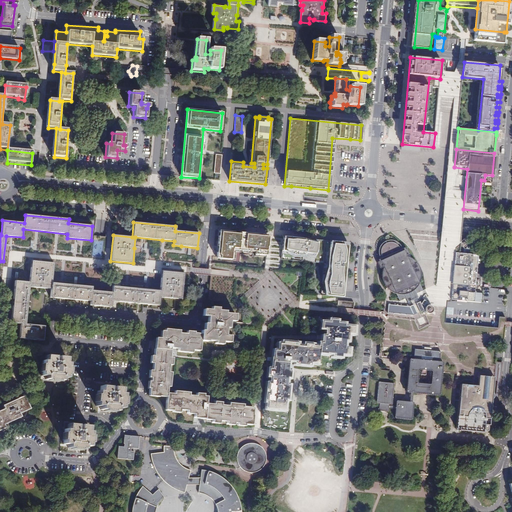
[(268,235),(219,231),(216,258),(232,260),(233,251),(249,252),(249,249),(250,249),(250,252),(255,252),(255,256),(266,257),(268,235)]
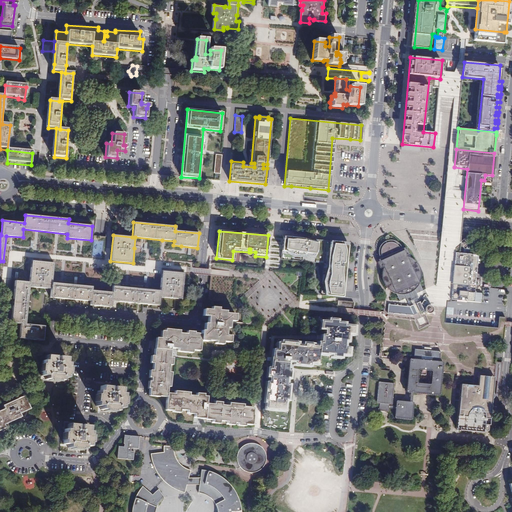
[(348,243),(283,237),(281,258),(325,262),(322,295),(342,297),(348,243)]
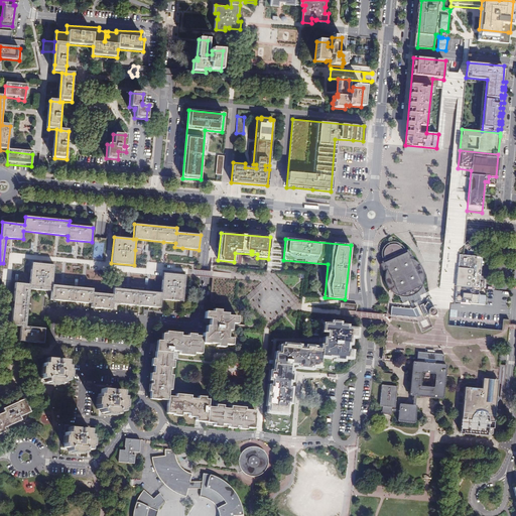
[(410,304),(420,299),(418,295),(425,293),(422,285),(423,281),(423,277),(423,273),(422,270),(420,266),(417,263),(414,260),(409,258),(412,257),(409,250),(406,252),(405,250),(404,250),(403,247),(400,244),(397,242),(393,242),(389,243),(385,245),(383,248),(381,251),(381,254),(381,256),(381,257),(383,260),(382,261),(383,263),(380,264),(383,270),(385,269),(386,270),(385,273),(384,277),(384,281),(386,285),(388,289),(392,292),(395,295),(398,296),(402,303),(408,300),(410,304)]
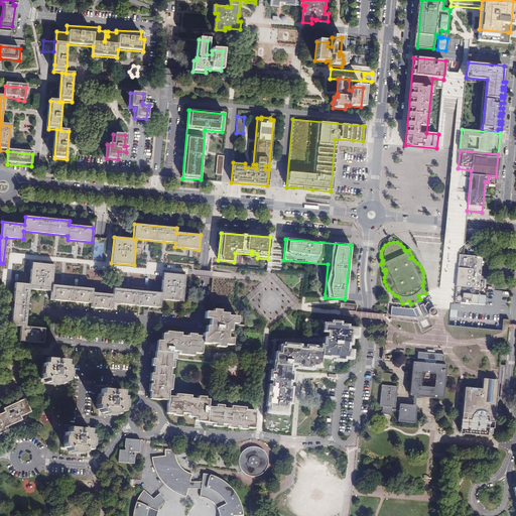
[(485,254),(476,244),(474,245),(476,247),(478,249),(483,255),(485,254)]
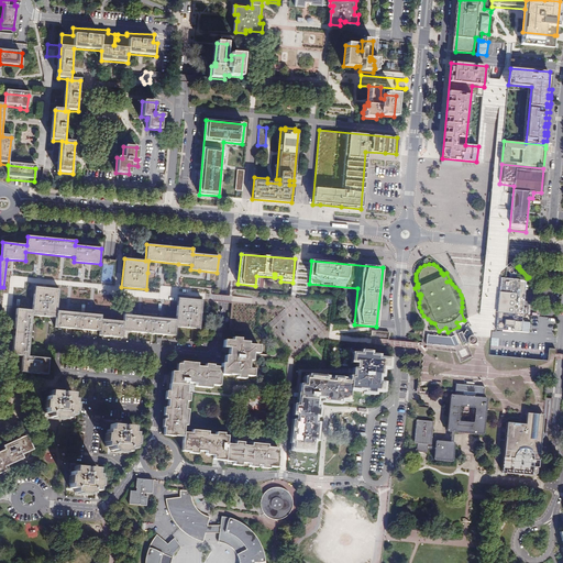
[(519,269),(515,269),(515,273),(512,273),(512,275),(511,275),(511,279),(520,280),(521,272),(519,269)]
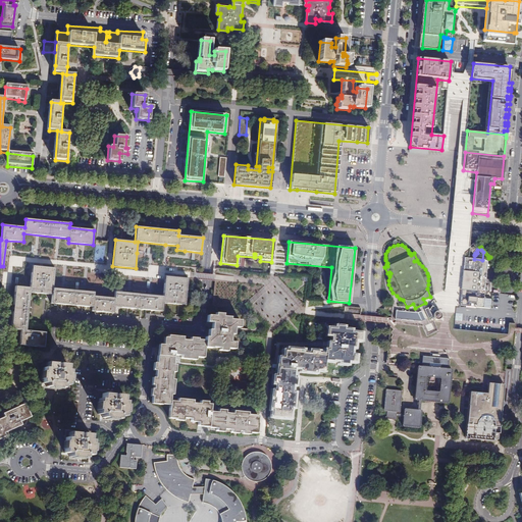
[(474,259),(464,259),(462,272),(460,297),(459,307),(490,310),(491,300),(483,299),(486,261),(482,260),(474,259)]
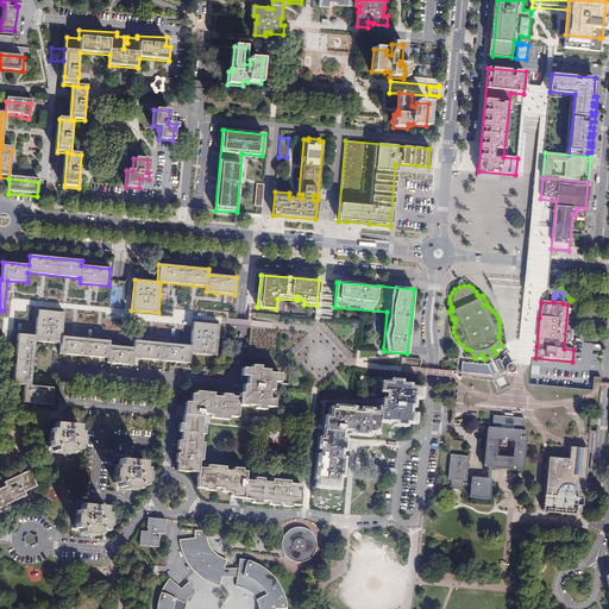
[(215,356),(219,325),(193,322),(190,346),(135,340),(133,347),(110,346),(110,341),(62,337),(64,313),(37,311),(35,336),(18,334),(13,384),(25,385),(23,402),(51,406),(54,388),(31,385),(35,341),(61,344),(60,355),(107,358),(107,363),(132,365),(132,358),(189,363),(189,353),(215,356)]
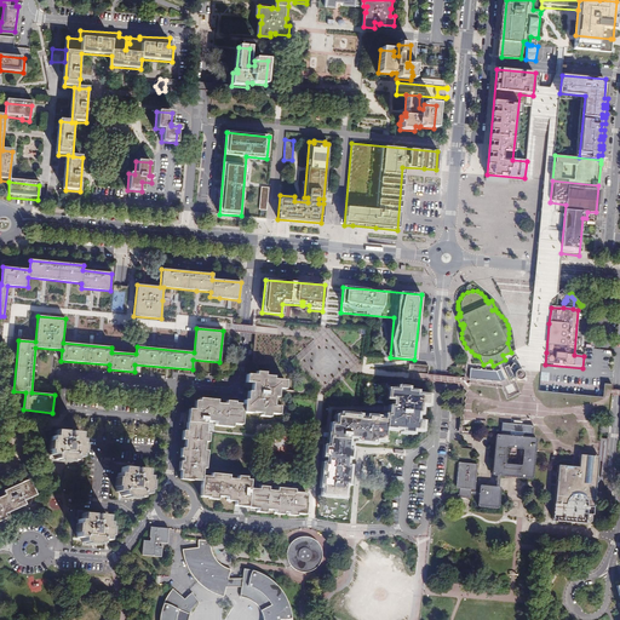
[(428,366),(409,365),(408,379),(426,380),(428,366)]
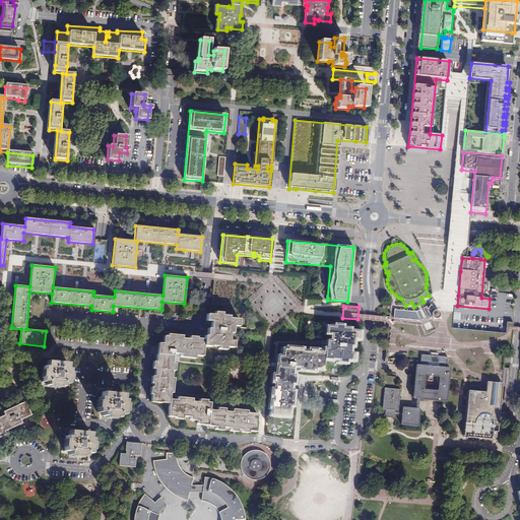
[(423,318),(418,310),(414,312),(393,310),(393,318),(419,320),(423,318)]
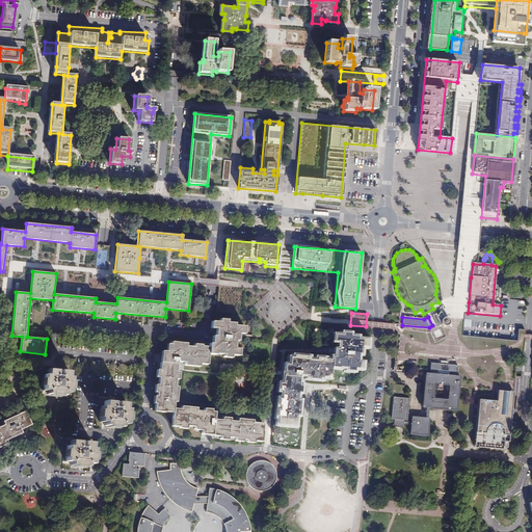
[(445,317),(443,317),(442,318),(441,320),(441,322),(441,324),(442,325),(444,326),(446,326),(448,325),(449,324),(450,323),(450,321),(450,319),(449,318),(448,317),(446,317),(445,317)]
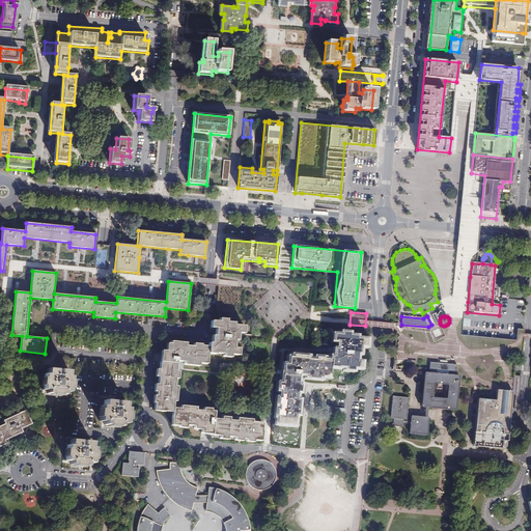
[(229,417),(222,417),(221,419),(214,419),(215,411),(211,411),(212,409),(203,408),(203,411),(196,410),(196,407),(180,406),(180,409),(173,408),(173,401),(176,401),(177,386),(174,386),(175,379),(178,379),(178,371),(176,371),(176,367),(177,361),(185,362),(184,365),(199,366),(199,364),(207,364),(207,354),(216,355),(216,354),(223,355),(223,357),(230,358),(231,355),(239,356),(239,348),(234,347),(234,340),(238,341),(239,334),(239,333),(244,334),(245,326),(233,325),(233,323),(226,323),(227,319),(219,318),(219,322),(212,320),(211,328),(216,329),(215,336),(212,336),(212,343),(210,343),(208,346),(201,345),(201,344),(193,343),(193,346),(186,345),(187,343),(171,341),(171,343),(167,343),(166,351),(162,351),(161,362),(160,362),(160,369),(157,369),(156,376),(159,376),(158,384),(155,384),(155,392),(157,392),(156,395),(154,395),(154,403),(155,403),(155,411),(165,412),(165,411),(169,412),(172,412),(171,425),(178,426),(178,427),(187,428),(187,425),(194,426),(194,429),(201,429),(201,434),(212,435),(212,436),(220,436),(220,439),(227,440),(228,437),(234,438),(234,440),(243,441),(243,439),(246,439),(246,442),(254,442),(254,441),(261,441),(262,430),(261,430),(262,423),(252,422),(252,419),(243,418),(236,418),(236,421),(229,420),(229,417)]
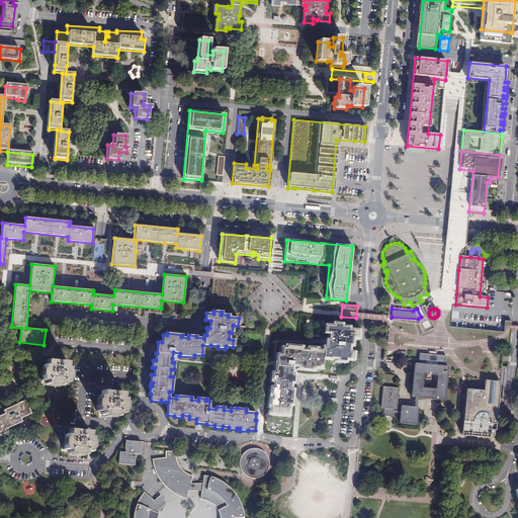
[(332,327),(325,326),(324,333),(329,334),(329,338),(329,341),(326,340),(325,348),(323,347),(323,351),(316,350),(316,349),(308,348),(308,351),(300,350),(300,347),(285,346),(285,348),(281,348),(281,355),(276,355),(275,363),(275,373),(271,373),(271,380),(273,380),(273,387),(270,387),(269,396),(271,396),(271,399),(269,399),(268,406),(270,407),(269,414),(279,415),(279,414),(283,414),(283,415),(287,415),(288,405),(290,405),(291,390),(289,390),(290,382),(292,382),(293,375),(290,374),(291,365),(298,366),(298,369),(313,370),(314,367),(321,368),(322,358),(329,358),(337,359),(336,361),(344,362),(344,359),(352,360),(352,353),(347,352),(348,345),(351,345),(351,338),(356,339),(357,331),(347,330),(347,328),(340,327),(340,325),(333,324),(332,327)]
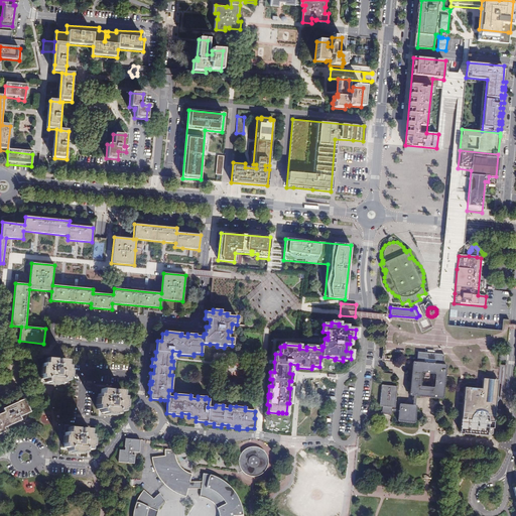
[(409,396),(410,397),(413,397),(416,397),(442,399),(443,398),(445,376),(445,366),(442,365),(443,355),(430,354),(417,353),(416,363),(413,363),(412,363),(412,364),(409,395),(409,396)]
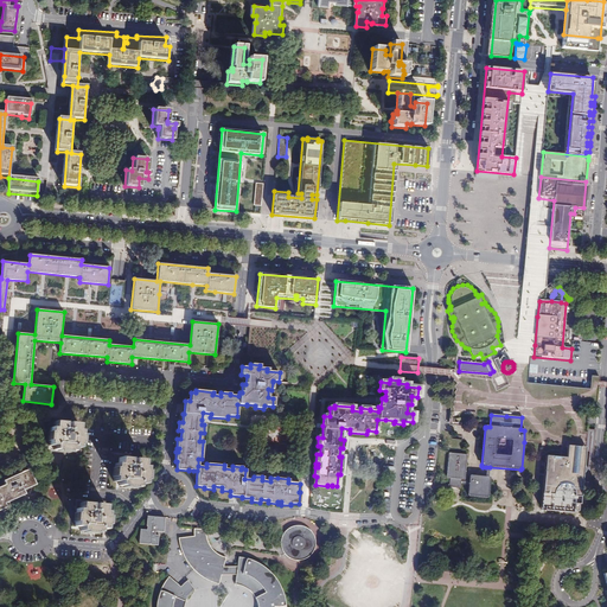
[(64,423),(53,422),(53,428),(50,428),(49,446),(55,446),(55,449),(59,451),(74,452),(74,448),(80,448),(81,430),(77,430),(78,425),(68,423),(68,425),(64,425),(64,423)]
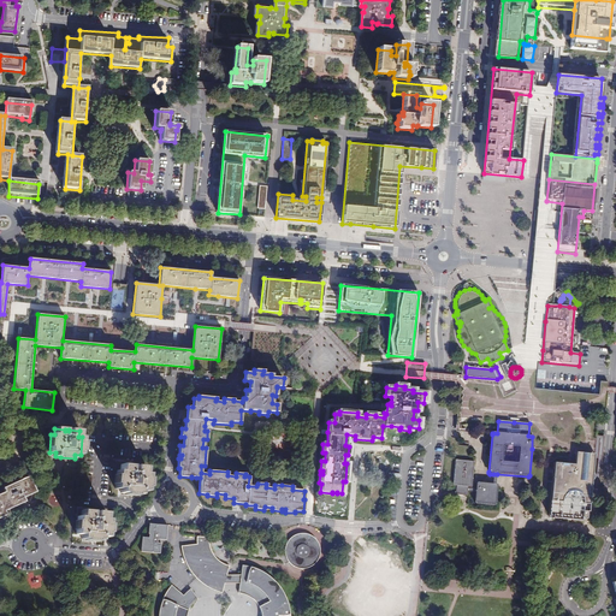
[(532,449),(546,450),(548,443),(537,442),(537,437),(532,437),(532,449)]
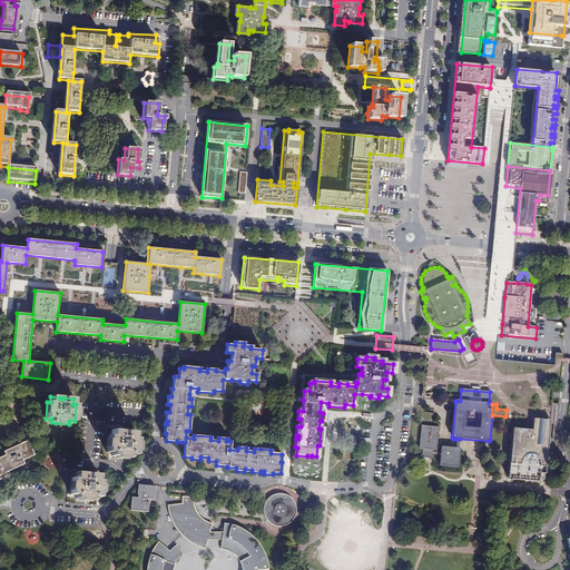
[(527,419),(529,419),(529,409),(513,408),(512,411),(512,418),(527,419)]
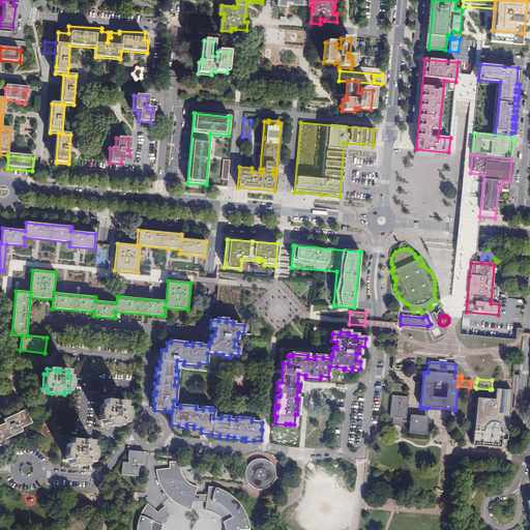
[(492,389),(490,389),(490,400),(477,399),(473,444),(476,444),(476,446),(500,448),(500,446),(501,447),(502,447),(503,446),(504,444),(504,443),(503,441),(506,441),(508,422),(509,422),(510,421),(510,420),(510,419),(510,418),(510,417),(510,416),(508,415),(510,391),(502,390),(497,390),(492,389)]
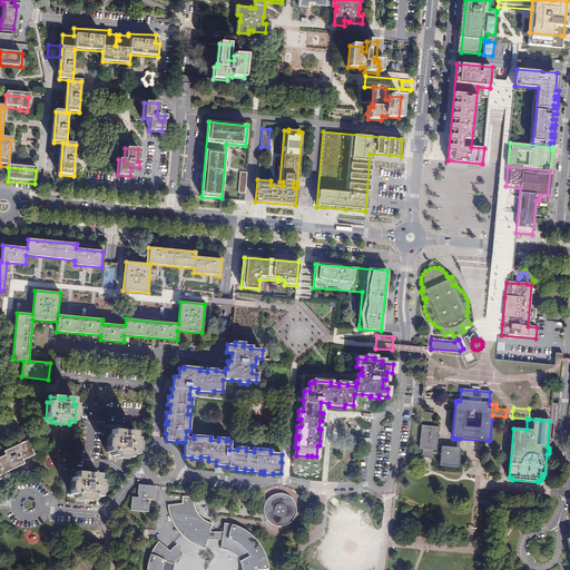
[(111,429),(126,430),(126,425),(106,425),(106,434),(111,434),(111,429)]
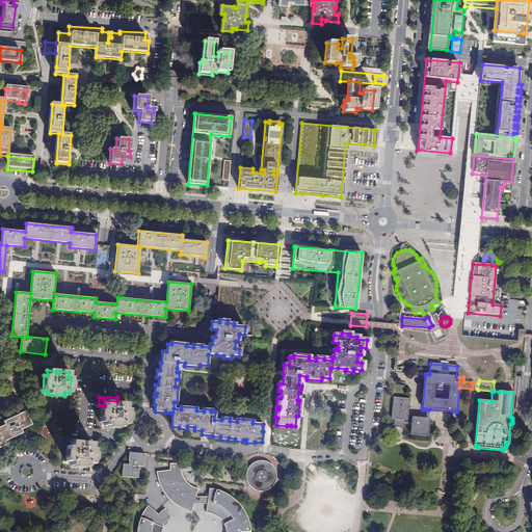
[(409,399),(394,398),(392,420),(395,421),(395,426),(403,427),(403,425),(410,426),(410,434),(410,435),(428,437),(428,436),(429,435),(430,420),(430,419),(429,419),(428,419),(426,419),(413,417),(411,418),(411,419),(411,423),(404,423),(404,421),(407,421),(409,399)]
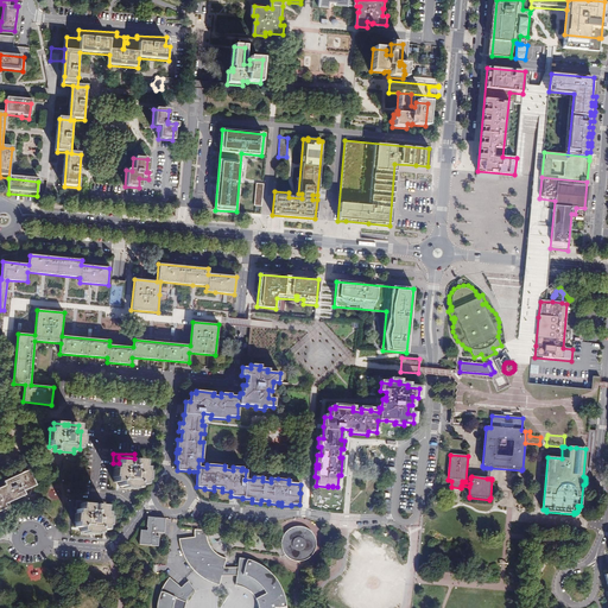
[(144,467),(144,461),(133,460),(133,461),(130,461),(130,460),(119,458),(119,464),(115,464),(114,482),(119,483),(119,487),(139,488),(139,485),(145,486),(146,468),(144,467)]
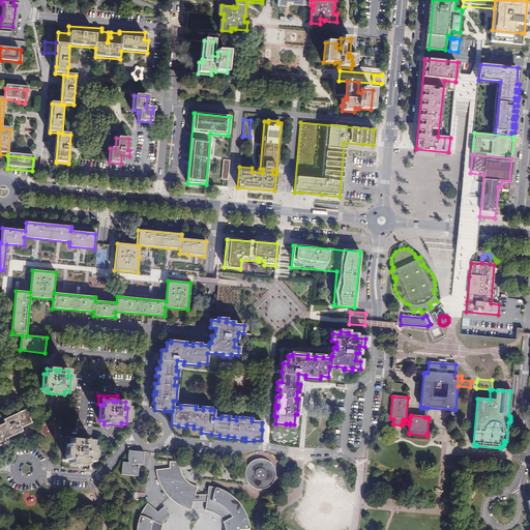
[(0,445),(5,443),(4,439),(22,432),(21,428),(31,423),(25,410),(3,420),(4,423),(0,424),(0,445)]
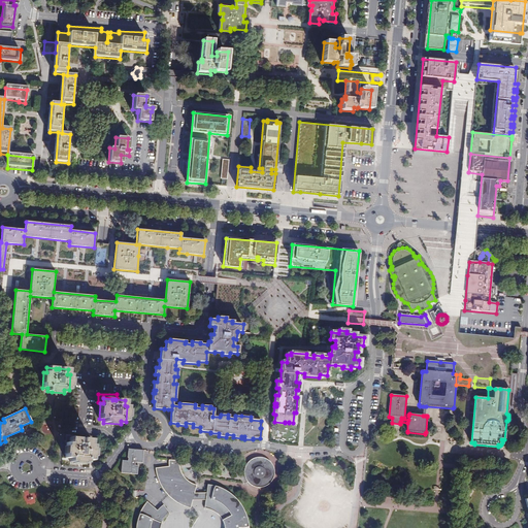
[(79,438),(70,437),(69,442),(66,442),(65,458),(70,458),(69,462),(87,463),(87,460),(92,461),(93,446),(91,444),(92,439),(81,438),(81,439),(79,439),(79,438)]
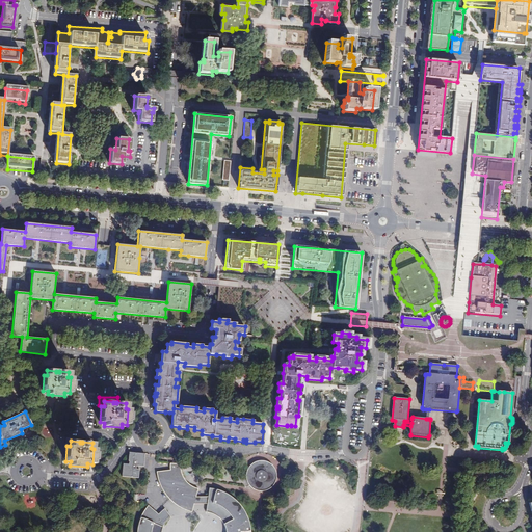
[(144,454),(129,452),(128,461),(129,461),(129,464),(123,464),(122,476),(138,478),(138,470),(135,469),(135,466),(143,467),(144,454)]
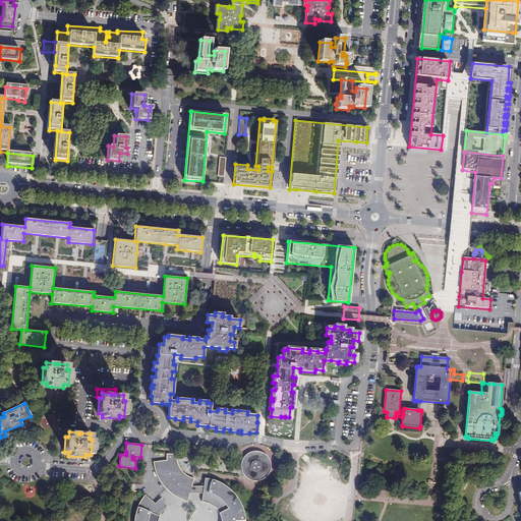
[(269,459),(268,457),(266,455),(263,453),(261,452),(256,451),(253,452),(249,453),(247,454),(244,456),(243,459),(242,461),(241,465),(241,468),(242,471),(243,474),(246,477),(248,478),(251,480),(255,480),(258,480),(262,479),(264,478),(267,476),(269,473),(270,471),(271,468),(271,465),(270,462),(269,459)]
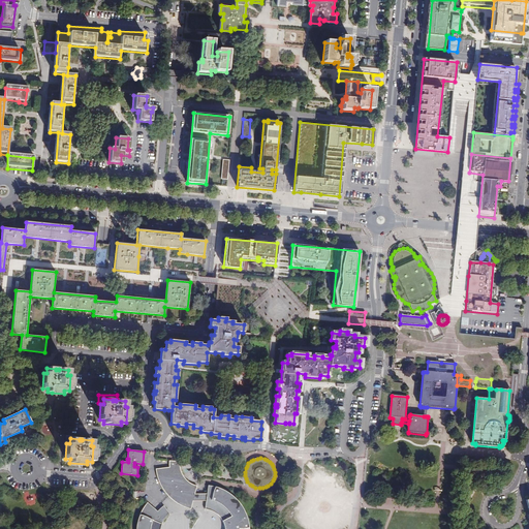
[(179,462),(168,461),(168,464),(169,467),(156,469),(156,472),(157,474),(158,479),(159,483),(161,487),(163,490),(166,493),(169,497),(173,500),(177,503),(181,505),(186,507),(190,509),(192,501),(194,494),(196,486),(193,485),(190,484),(187,480),(184,477),(182,473),(180,469),(179,465),(179,462)]
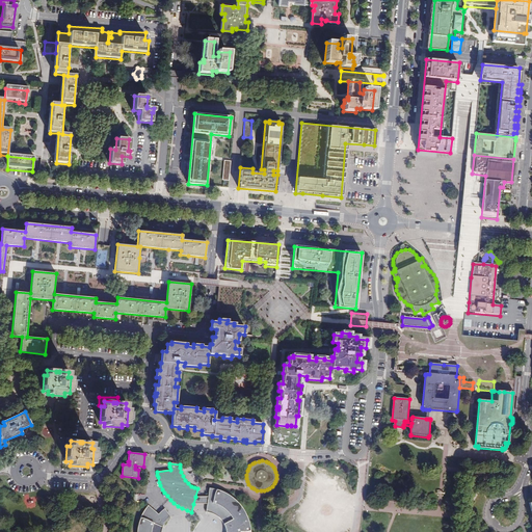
[(214,489),(209,488),(208,497),(207,504),(206,511),(211,513),(215,515),(218,519),(221,522),(224,526),(225,530),(225,531),(250,531),(249,528),(249,524),(247,520),(246,516),(244,511),(242,508),(239,504),(236,501),(233,499),(230,496),(227,494),(222,493),(218,490),(214,489)]
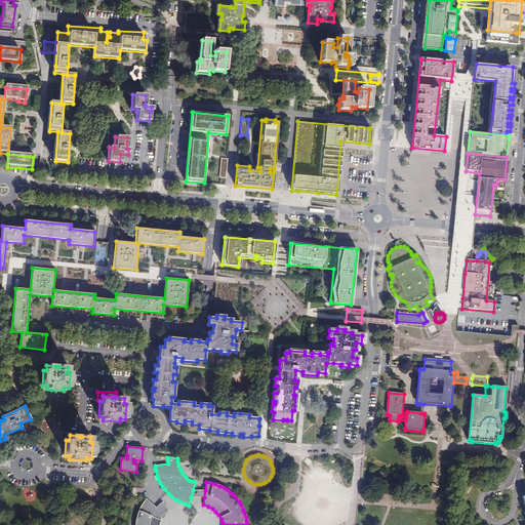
[(159,524),(160,521),(162,518),(163,515),(166,513),(168,511),(162,501),(159,505),(156,508),(146,498),(144,502),(142,506),(139,510),(137,514),(136,517),(135,523),(135,524),(159,524)]
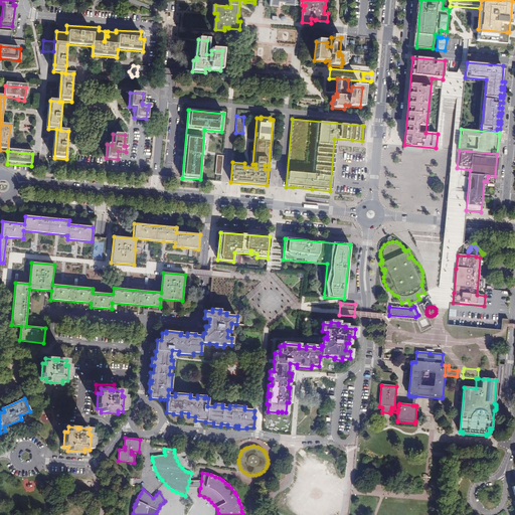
[(295,497),(294,509),(308,510),(309,497),(295,497)]
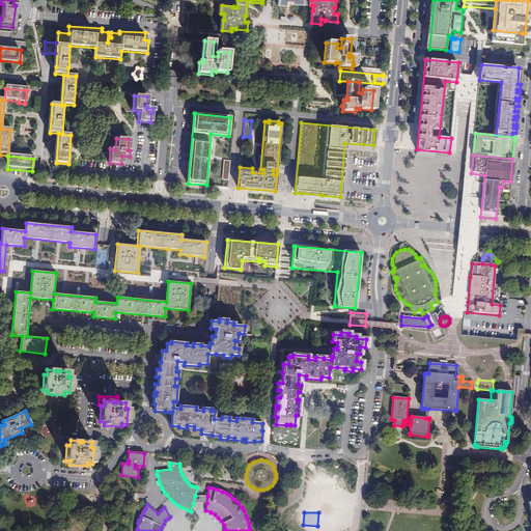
[(341,519),(329,530),(345,530),(350,527),(341,519)]
